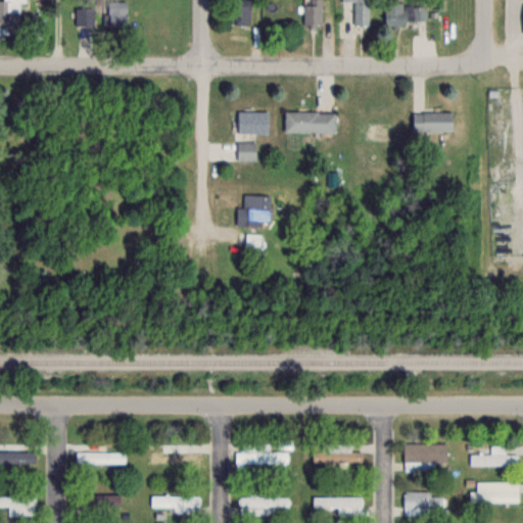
[(127,0),(107,1),(106,12),(102,12),(103,25),(127,24),(127,0)]
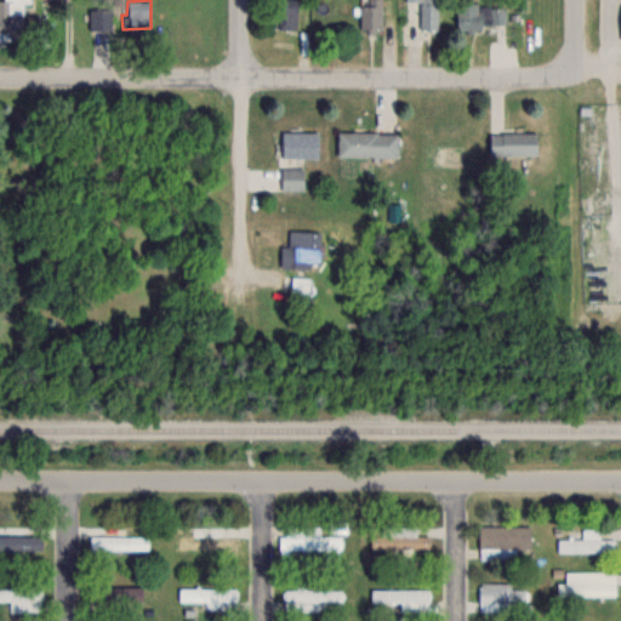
[(298,28),(297,0),(277,0),(278,28),(298,28)]
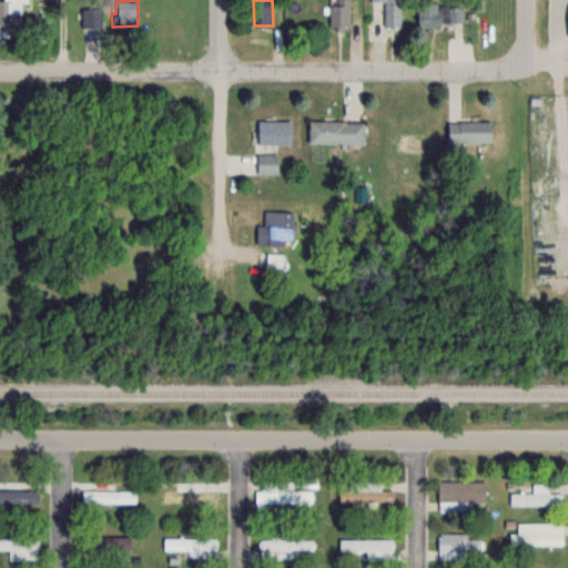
[(350,0),(336,0),(337,1),(331,1),(331,29),(350,29),(350,0)]
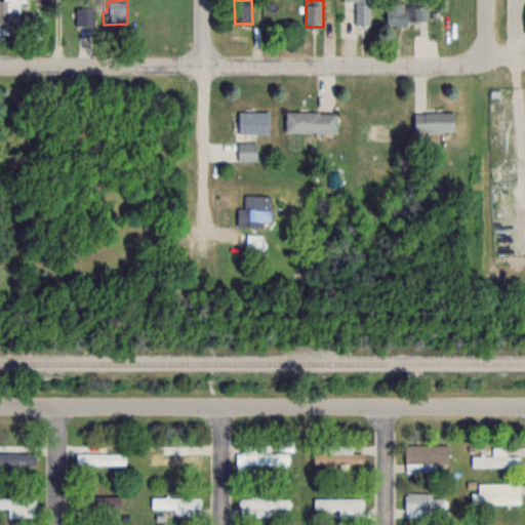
[(342,0),(342,2),(355,2),(355,26),(370,26),(370,0),(342,0)]
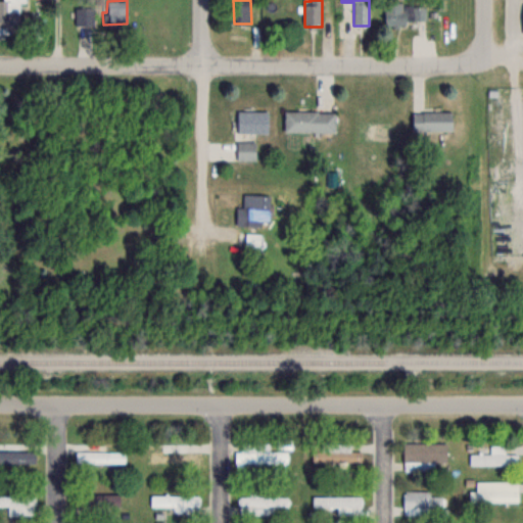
[(426,4),(385,4),(385,25),(426,25),(426,4)]
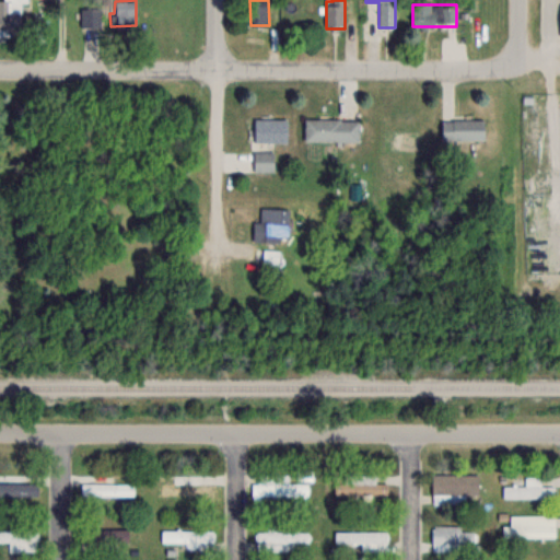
[(81,7),(80,25),(98,24),(101,7),(81,7)]
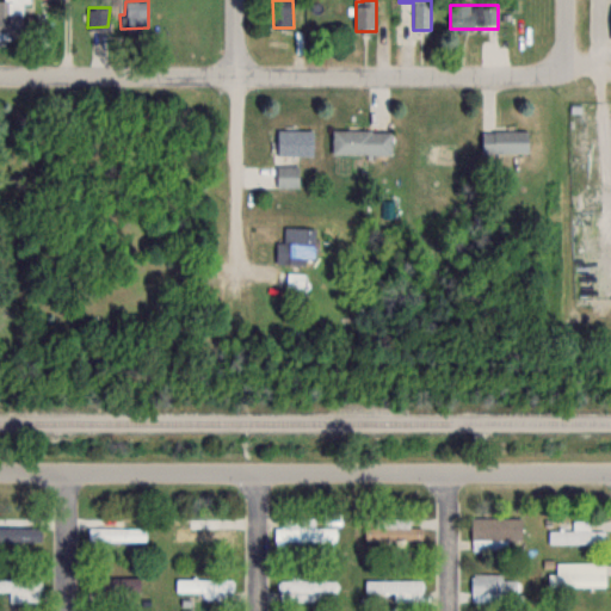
[(278,128),(277,152),(312,154),(312,129),(278,128)]
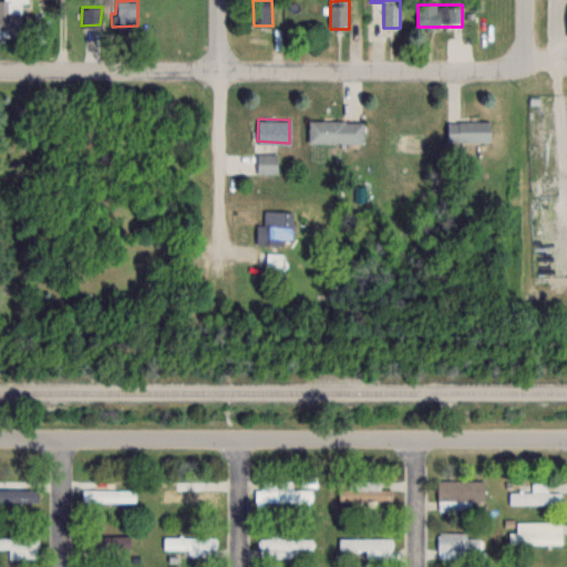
[(363,143),(363,121),(308,121),(308,143),(363,143)]
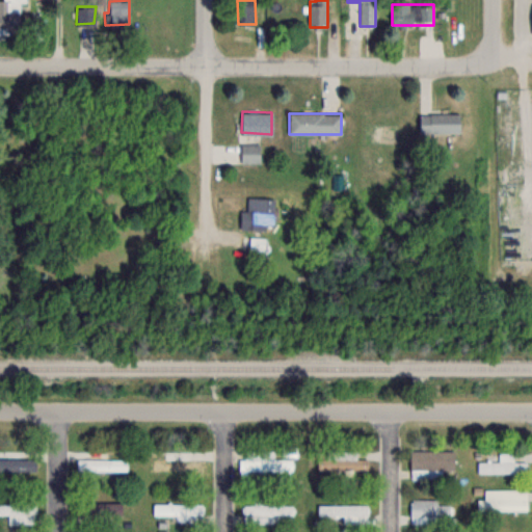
[(460,134),(460,114),(419,114),(419,134),(460,134)]
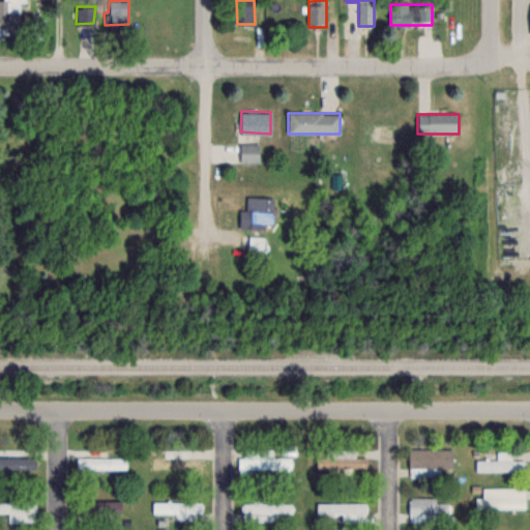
[(240,142),(240,162),(259,162),(259,142),(240,142)]
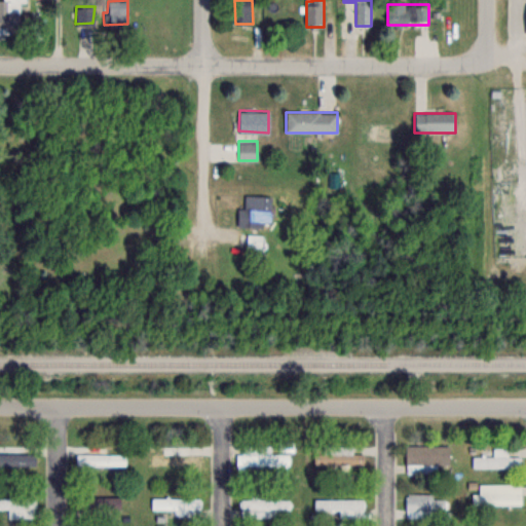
[(238,227),(266,227),(266,196),(245,196),(245,209),(238,209),(238,227)]
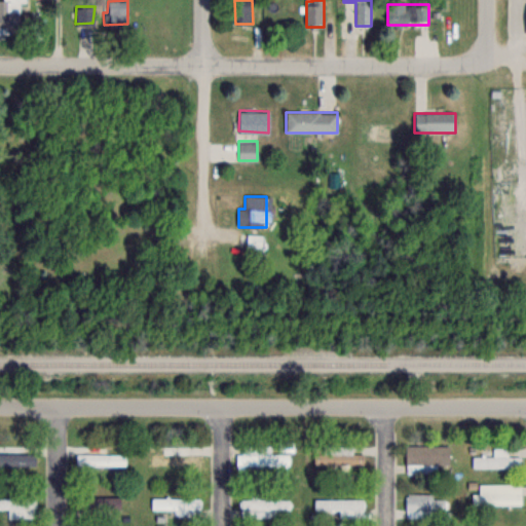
[(248,247),(262,247),(262,235),(248,234),(248,247)]
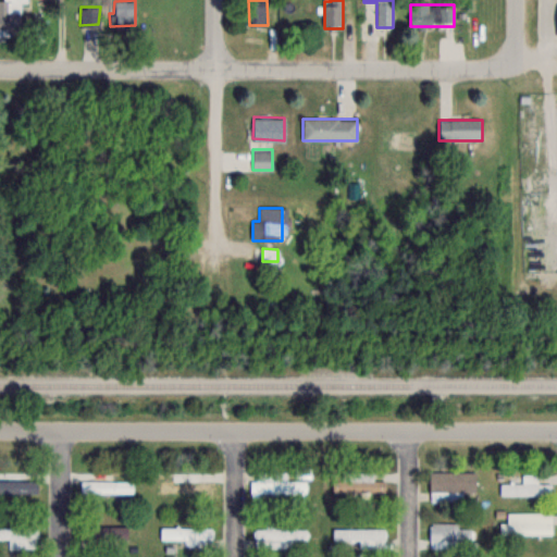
[(0,492),(38,492),(38,481),(24,482),(24,472),(0,471),(0,492)]
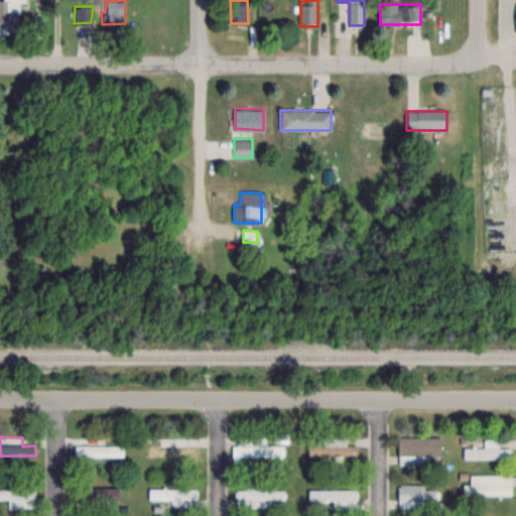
[(267,436),(237,436),(237,457),(284,457),(284,444),(267,444),(267,436)]
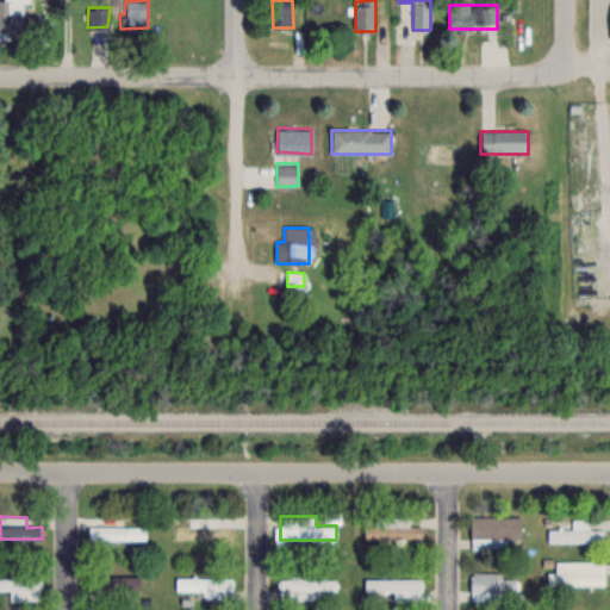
[(423,540),(423,526),(409,526),(410,517),(365,516),(365,539),(423,540)]
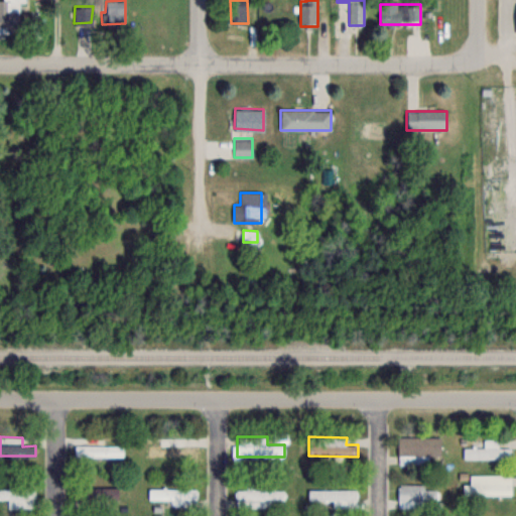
[(441,436),(398,436),(398,460),(428,460),(428,455),(441,455),(441,436)]
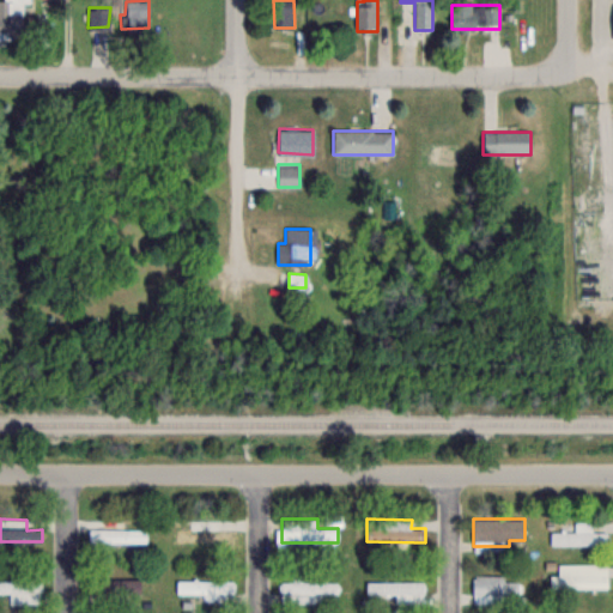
[(123,528),(123,520),(89,520),(89,542),(147,542),(147,528),(123,528)]
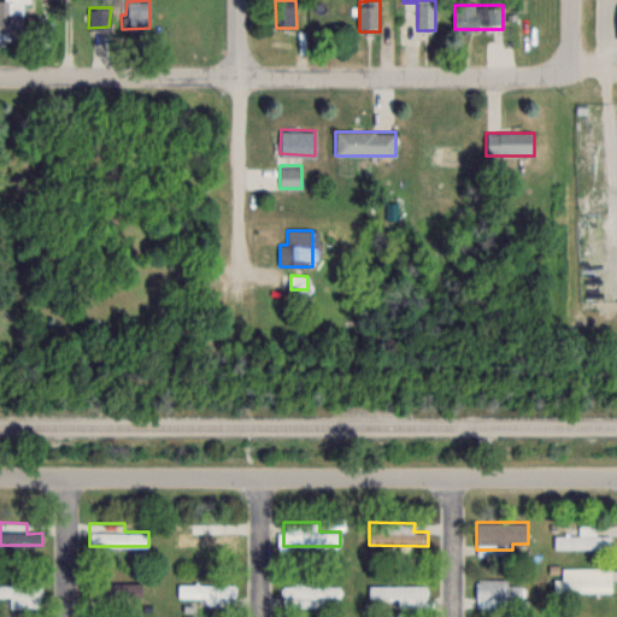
[(177,546),(201,546),(201,551),(235,551),(235,532),(222,532),(222,524),(193,524),(193,533),(177,533),(177,546)]
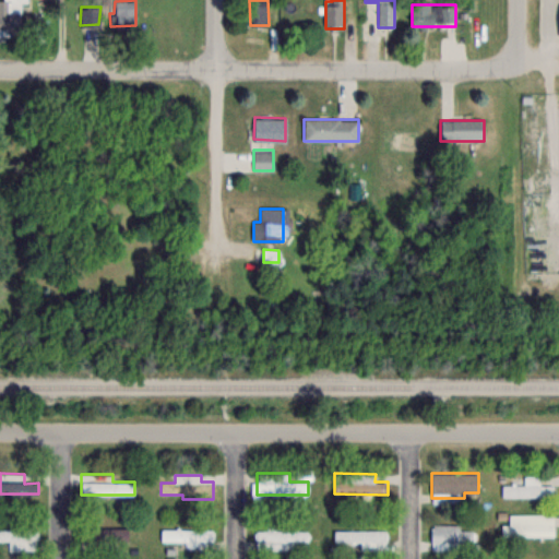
[(540,476),(525,476),(525,485),(502,485),(502,497),(556,497),(556,485),(540,485),(540,476)]
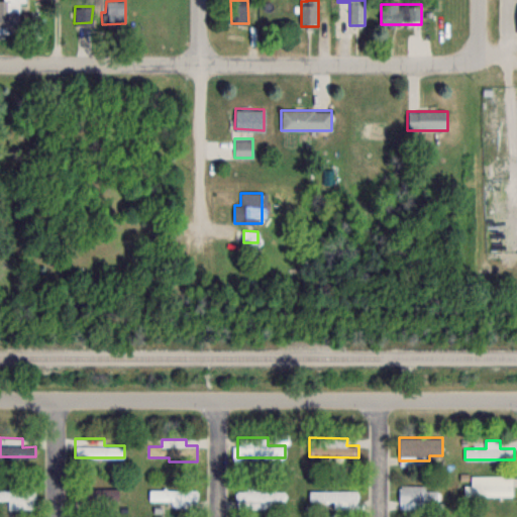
[(464,484),(464,495),(514,495),(514,475),(472,475),(472,484),(464,484)]
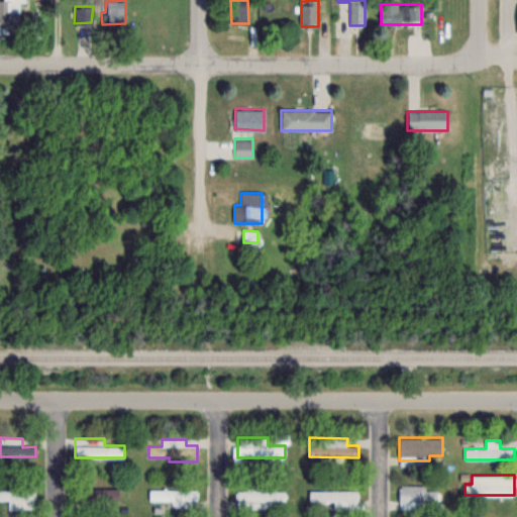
[(439,490),(426,490),(426,484),(399,484),(399,506),(439,506),(439,490)]
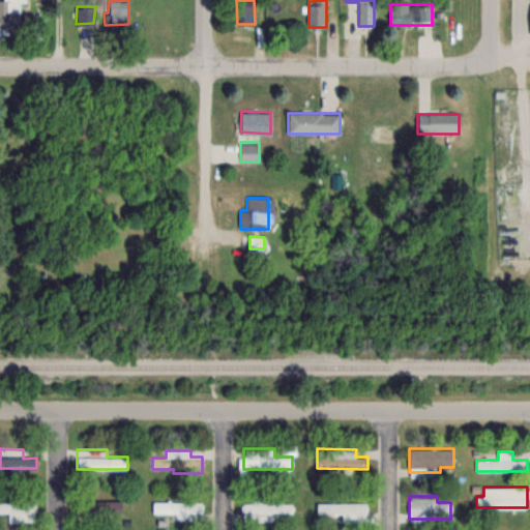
[(87,500),(87,512),(133,512),(133,500),(87,500)]
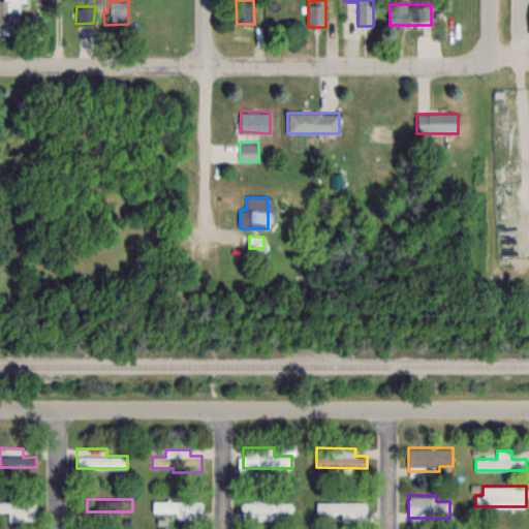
[(152,512),(203,512),(203,499),(152,499),(152,512)]
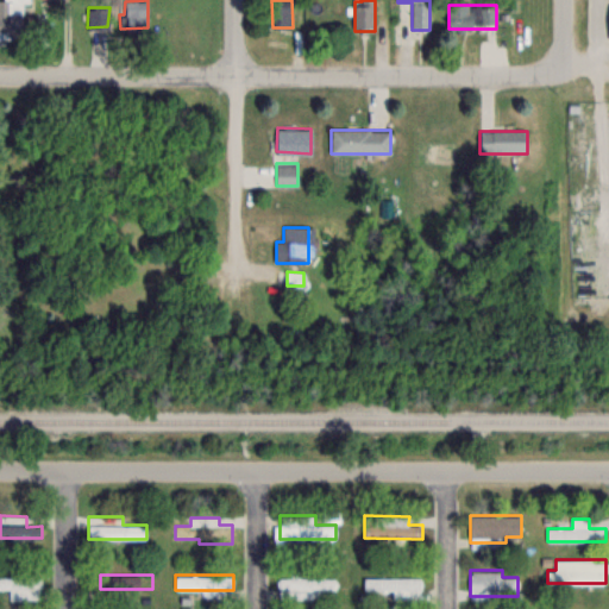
[(0,588),(10,589),(10,598),(42,598),(42,576),(0,576),(0,588)]
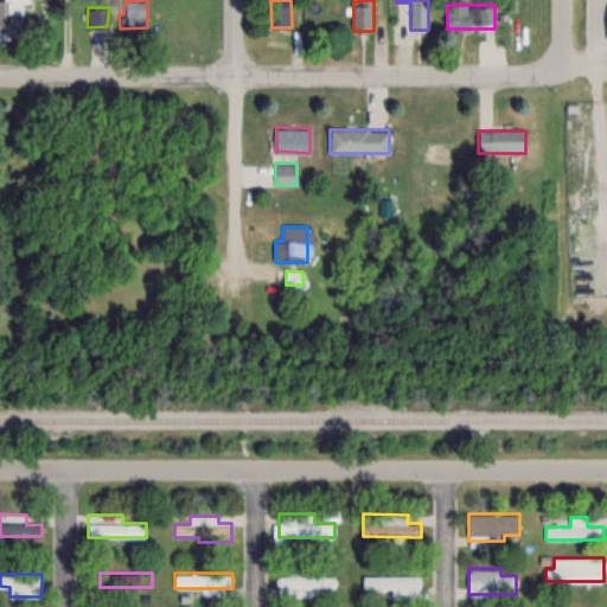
[(276,595),(336,596),(336,576),(276,575),(276,595)]
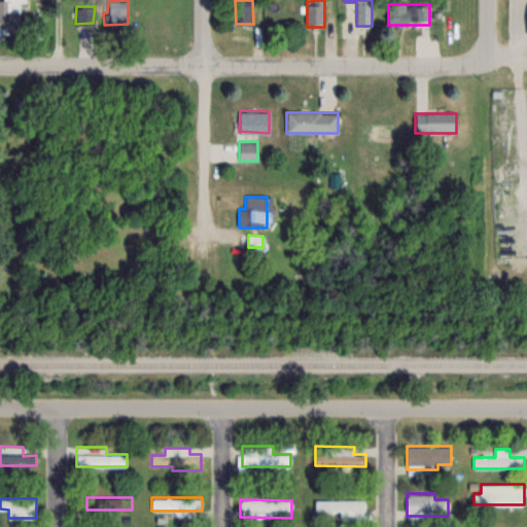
[(315,499),(315,512),(341,512),(341,517),(363,517),(363,499),(315,499)]
